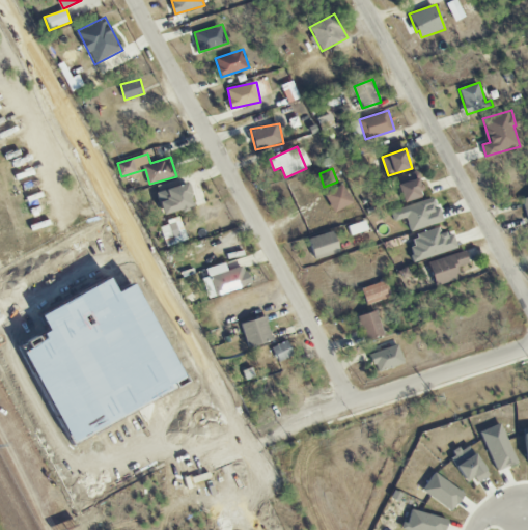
[(419,191),(423,190),(417,171),(396,178),(405,202),(421,196),(419,191)]
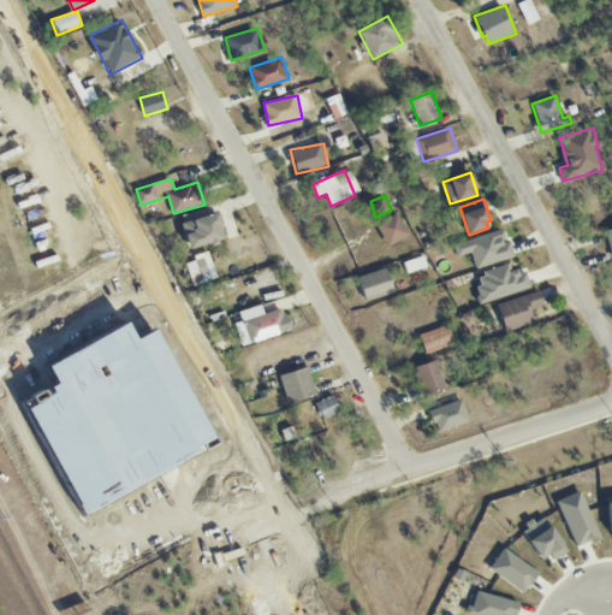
[(182,223),(190,249),(225,238),(218,212),(182,223)]
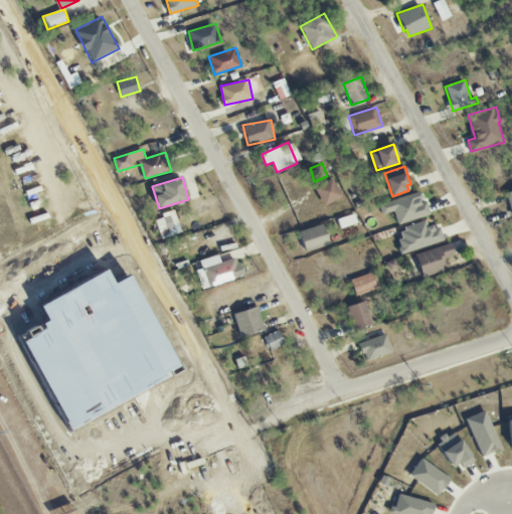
[(344,195),(333,177),(315,188),(326,206),(344,195)]
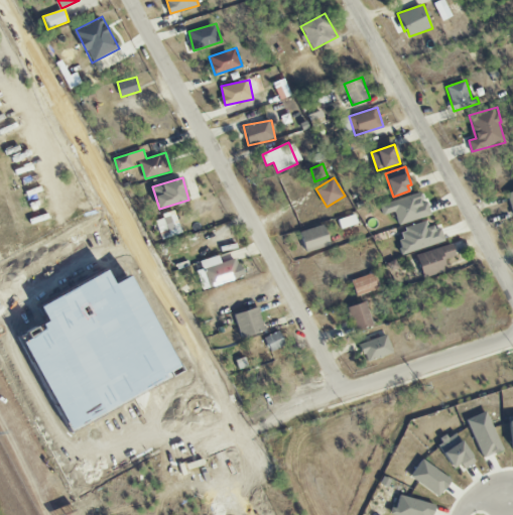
[(430,216),(423,191),(381,204),(384,215),(395,212),(399,225),(430,216)]
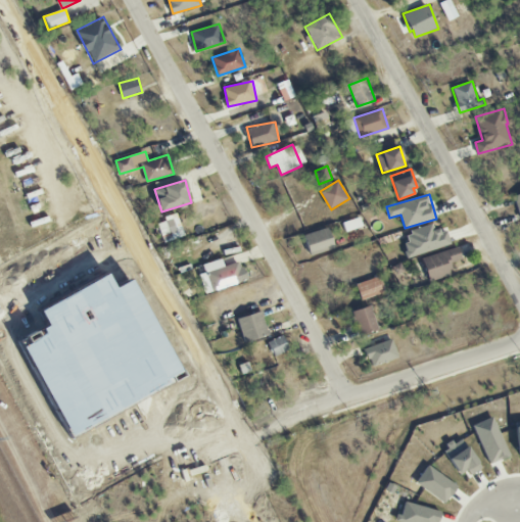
[(186,235),(179,216),(158,223),(166,242),(186,235)]
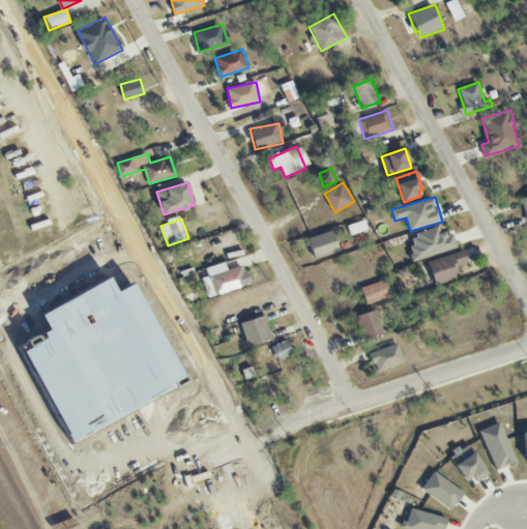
[(369,230),(367,221),(349,225),(351,234),(369,230)]
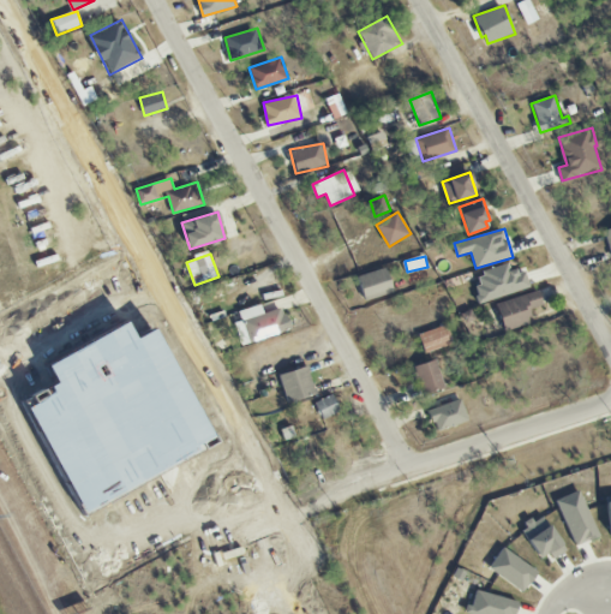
[(474,275),(483,303),(531,287),(525,268),(511,272),(509,263),(474,275)]
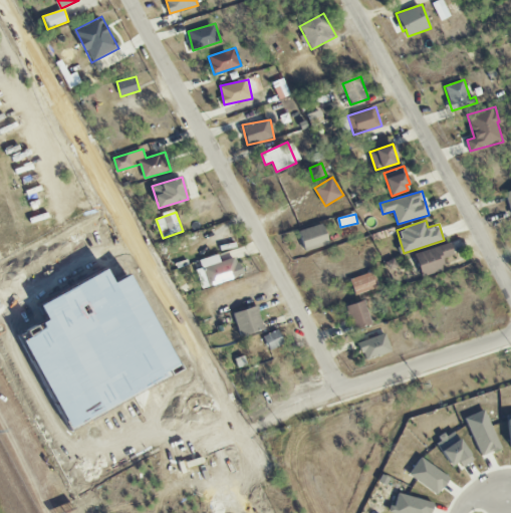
[(300,229),(304,250),(329,245),(324,224),(300,229)]
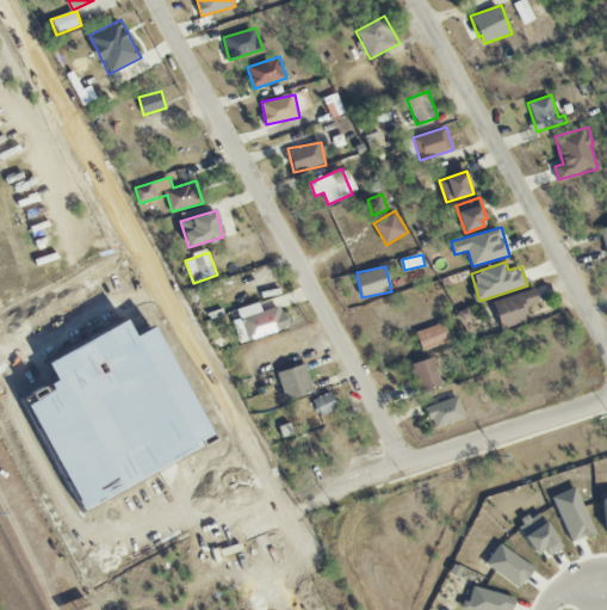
[(502,328),(528,320),(526,308),(542,303),(537,288),(494,301),(502,328)]
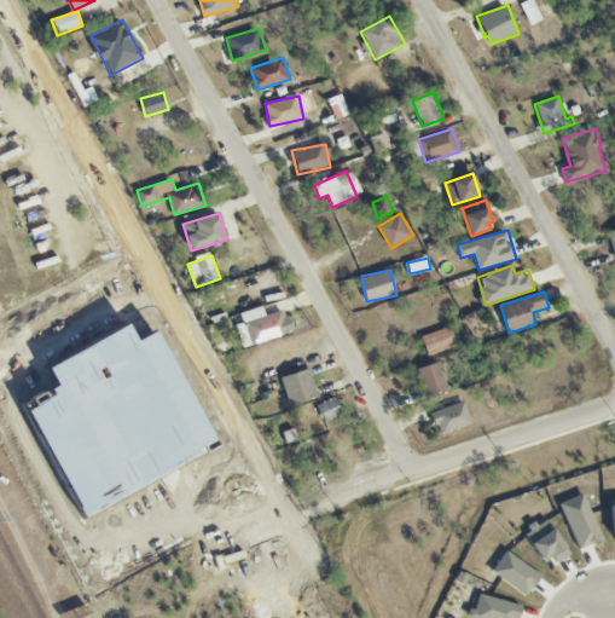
[(253,345),(293,331),(285,310),(267,315),(264,306),(243,313),(253,345)]
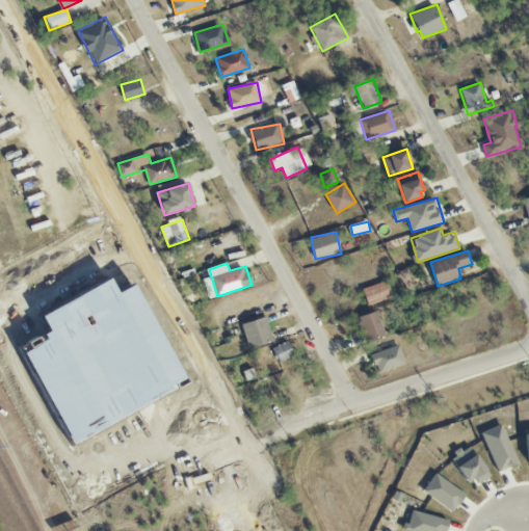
[(369,306),(394,297),(388,281),(364,288),(369,306)]
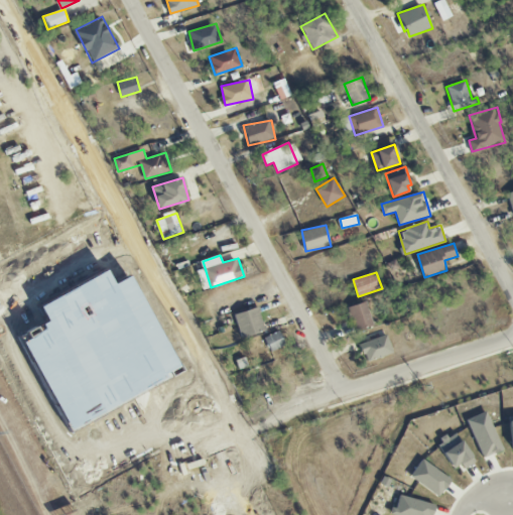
[(356,331),(374,325),(367,301),(348,307),(356,331)]
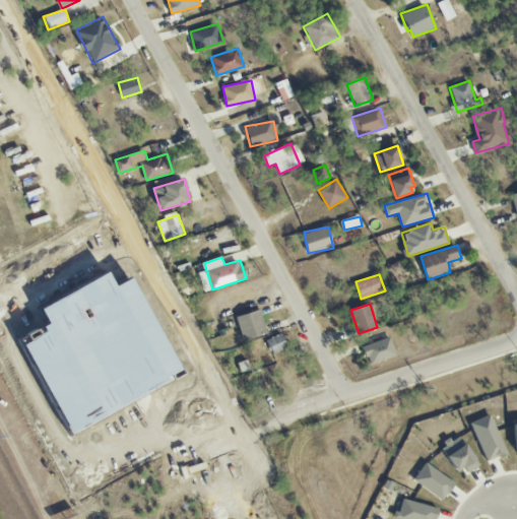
[(244,340),(269,332),(261,309),(237,317),(244,340)]
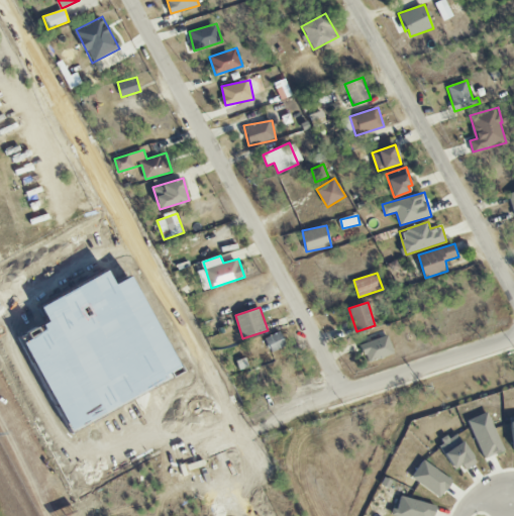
[(287,345),(280,330),(266,337),(273,352),(287,345)]
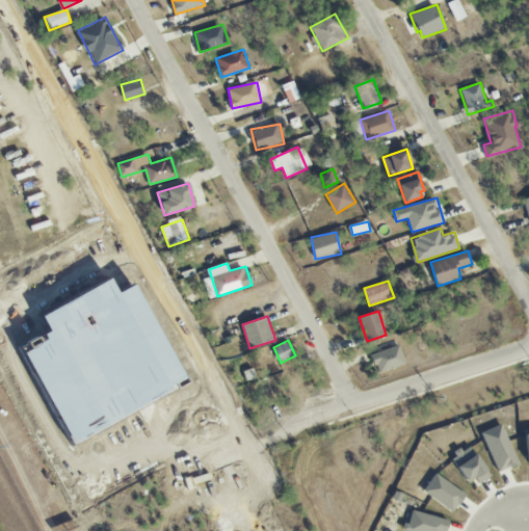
[(372,352),(377,372),(406,365),(401,346),(372,352)]
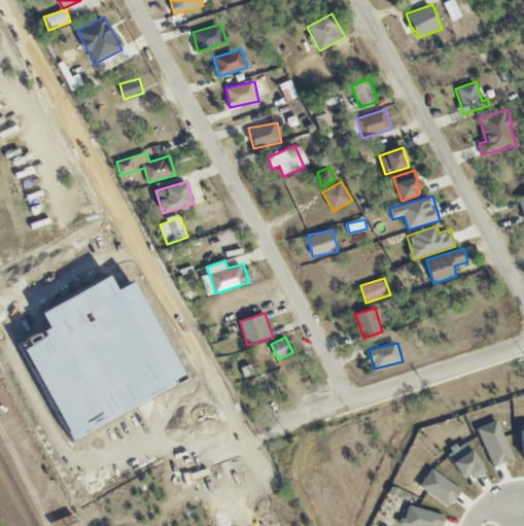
[(494,467),(515,458),(497,419),(478,428),(494,467)]
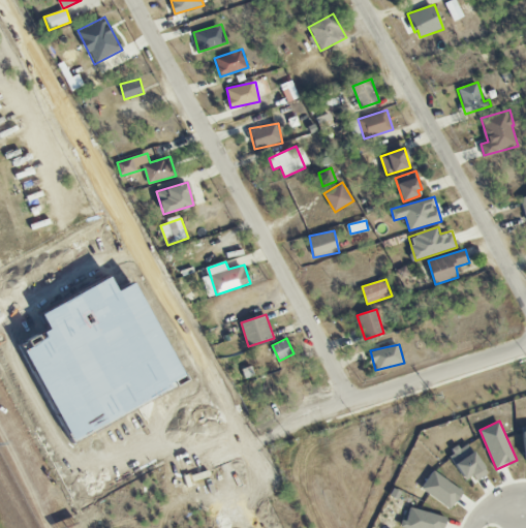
[(476,480),(487,474),(469,441),(451,452),(465,479),(473,475),(476,480)]
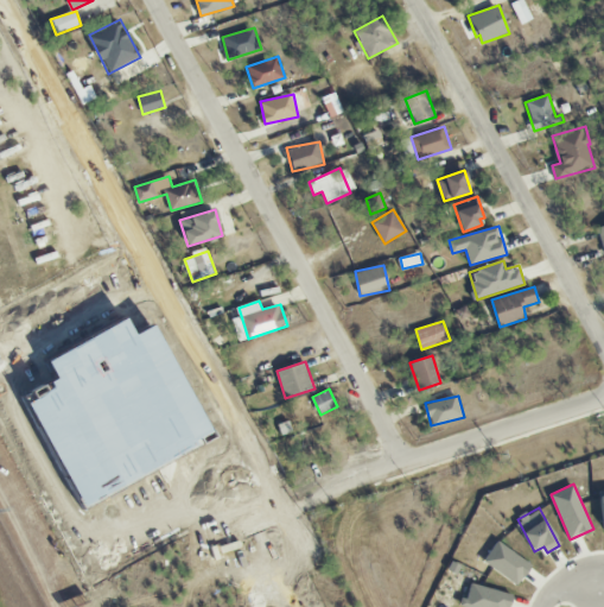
[(533,564),(498,541),(484,561),(519,586),(533,564)]
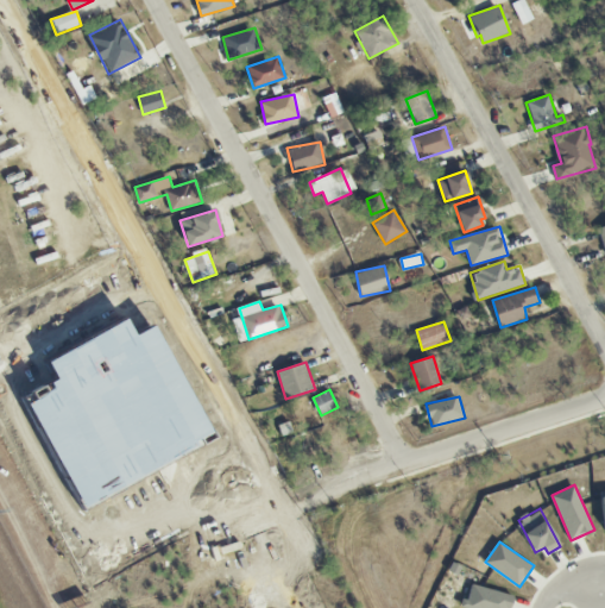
[(460,606),(466,607),(510,607),(515,595),(473,583),(468,599),(462,597),(460,606)]
